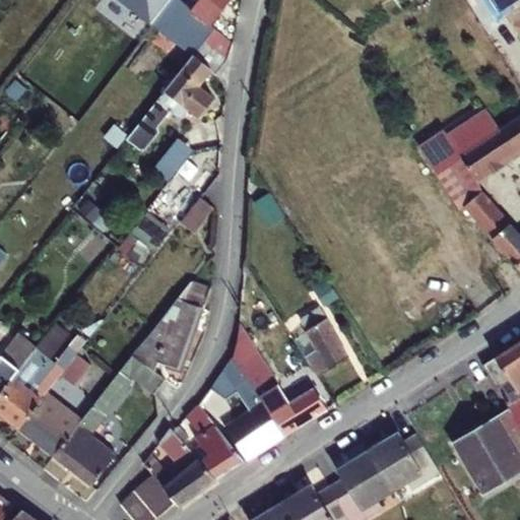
[(153,24),(164,11),(172,0),(101,0),(93,10),(138,45),(153,24)]
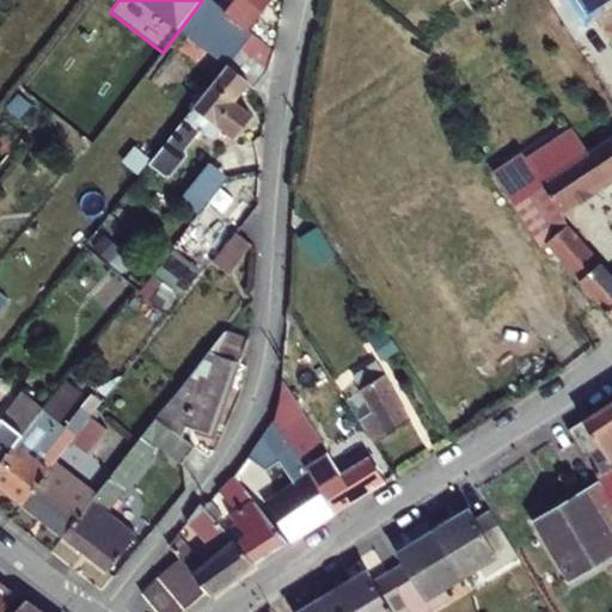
[(273,0),(236,0),(226,13),(249,31),(273,0)]
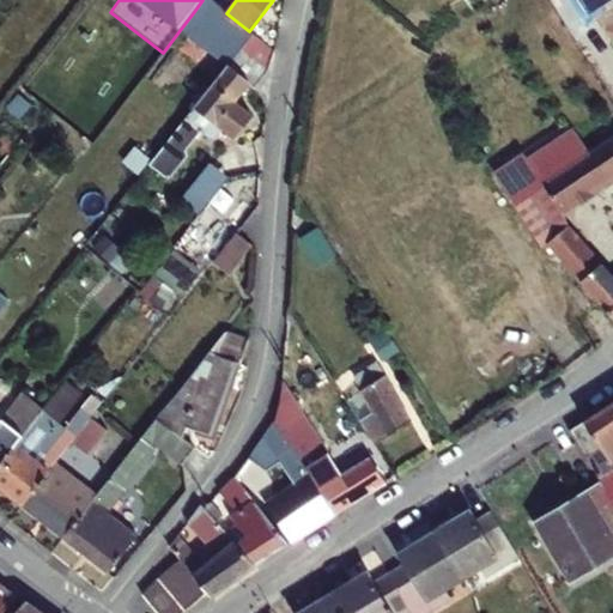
[(581,0),(590,12),(610,0),(581,0)]
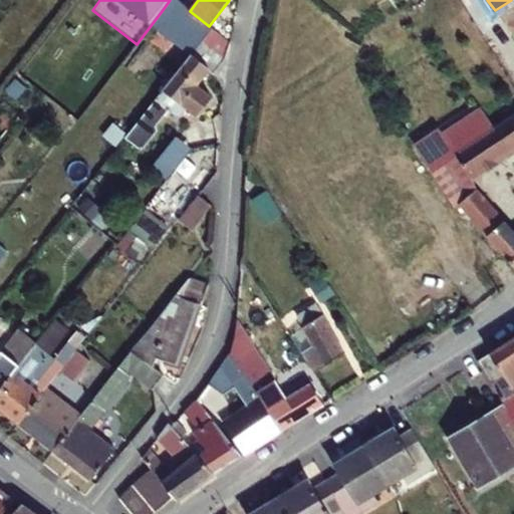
[(191,56),(202,42),(162,11),(152,24),(191,56)]
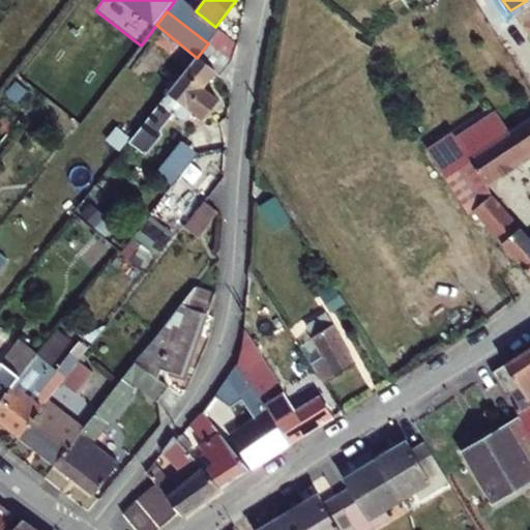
[(208,43),(197,58),(134,138),(143,144),(157,128),(160,130),(175,114),(184,121),(193,110),(203,117),(217,100),(202,88),(215,71),(221,76),(234,58),(236,45),(218,30),(208,43)]
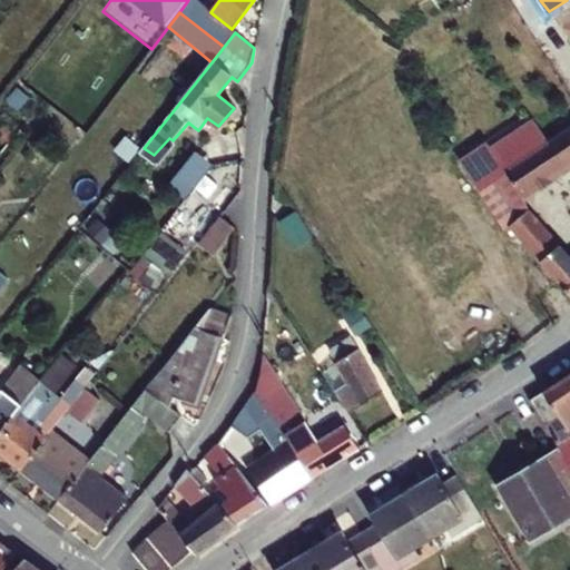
[(491,154),(479,164),(492,183),(548,145),(531,120),(489,149),(491,154)]
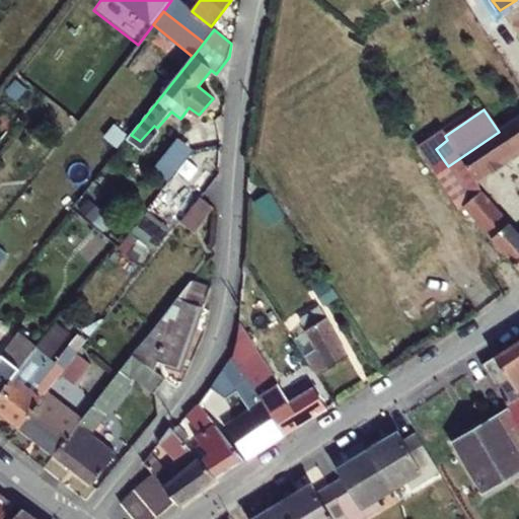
[(518,118),(499,132),(448,166),(436,174),(456,203),(458,201),(491,237),(480,246),(492,258),(479,270),(504,294),(518,278),(518,233),(477,187),(474,180),(518,149),(518,118)]
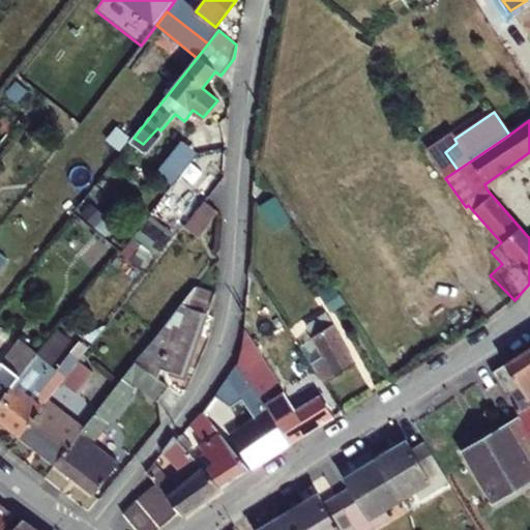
[(172,184),(199,156),(183,142),(157,171),(172,184)]
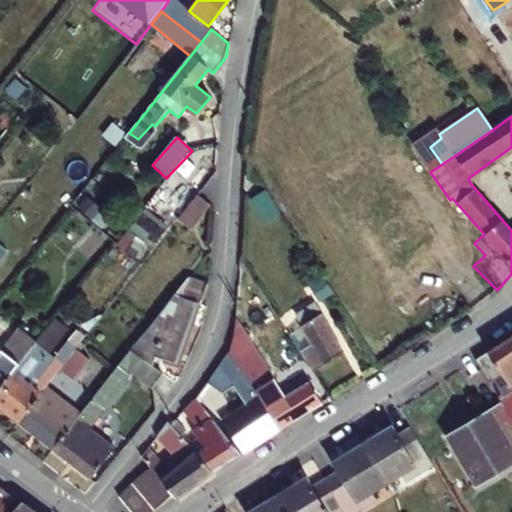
[(442,164),(430,147),(414,158),(421,168),(426,165),(430,172),(442,164)]
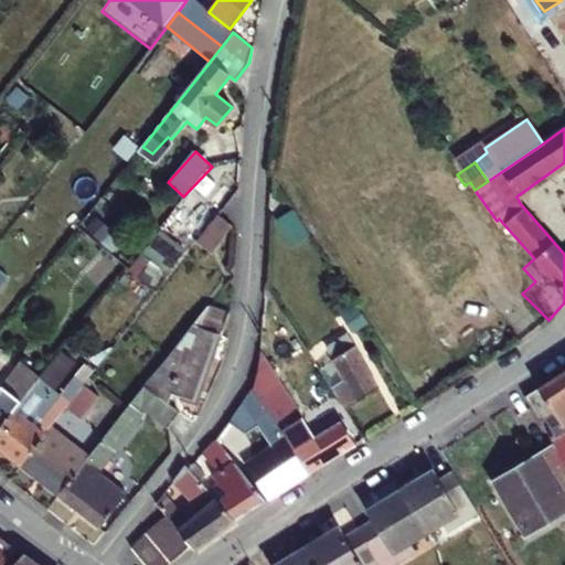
[(208,204),(217,213),(233,193),(223,185),(208,204)]
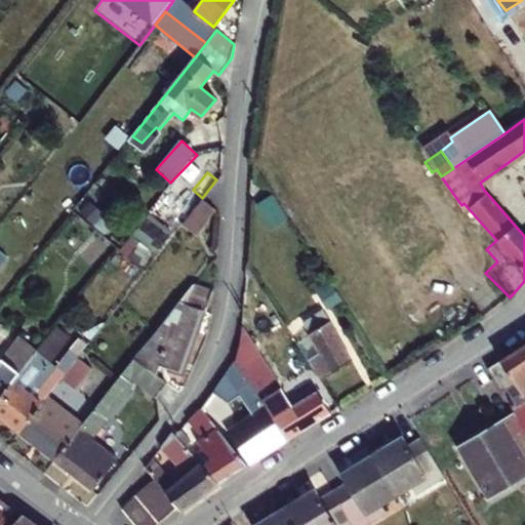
[(215,210),(202,198),(183,223),(197,235),(215,210)]
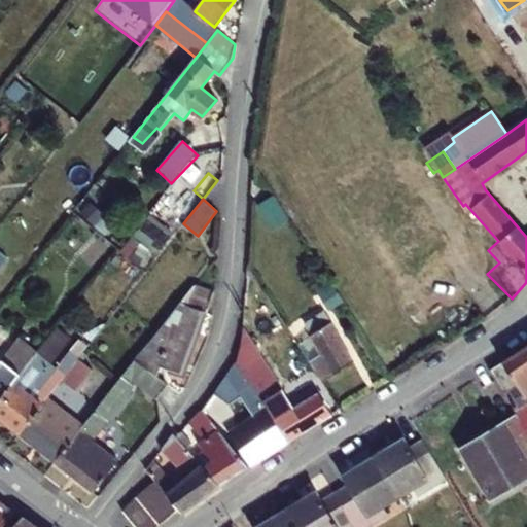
[(107,234),(114,226),(95,209),(88,217),(107,234)]
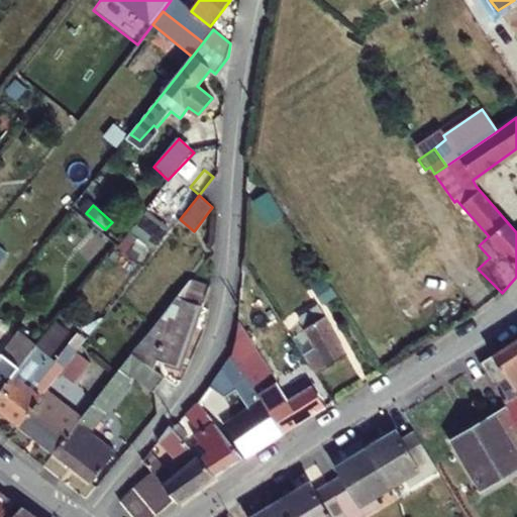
[(72,217),(53,241),(86,267),(104,242),(72,217)]
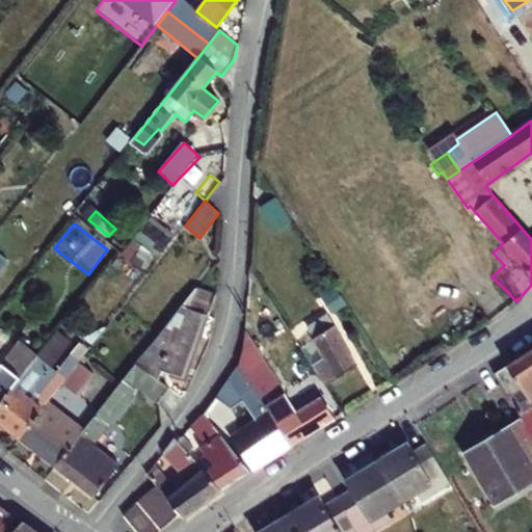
[(196,290),(136,365),(157,379),(162,369),(184,376),(206,315),(208,315),(215,297),(196,290)]
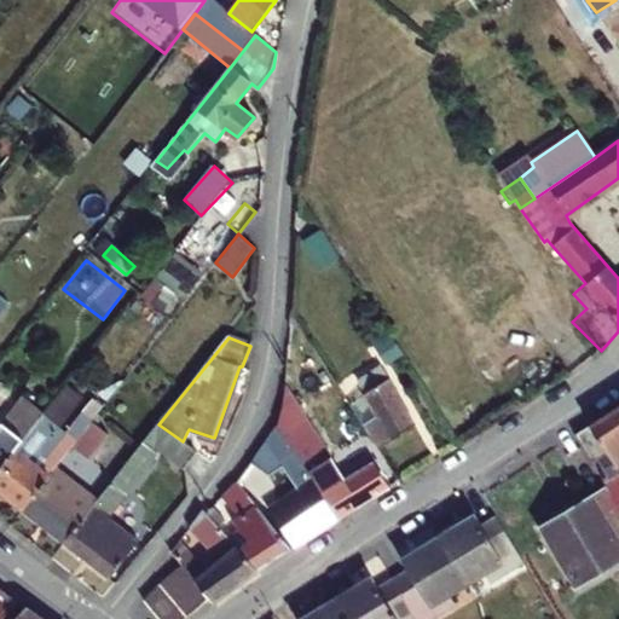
[(416,426),(379,365),(357,379),(380,418),(366,427),(380,447),(416,426)]
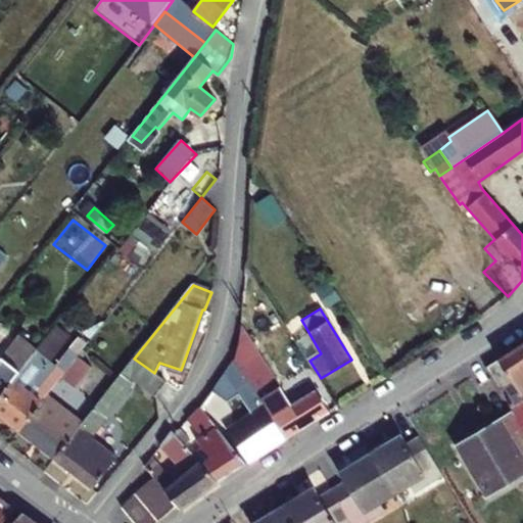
[(240,325),(235,359),(287,437),(329,411),(315,391),(293,405),(240,325)]
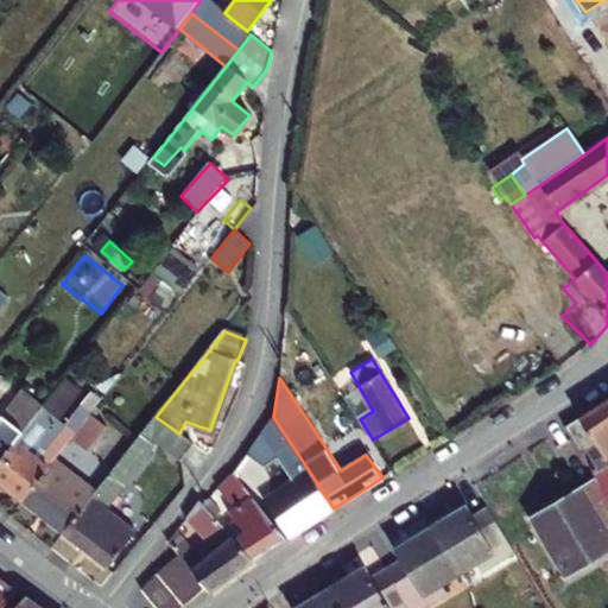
[(599,481),(607,496),(607,464),(605,461),(607,458),(607,400),(569,426),(599,481)]
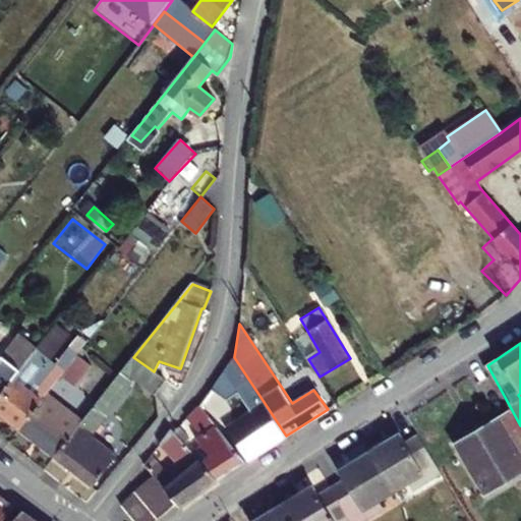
[(0,396),(15,377),(33,355),(18,344),(7,359),(2,356),(0,358),(0,396)]
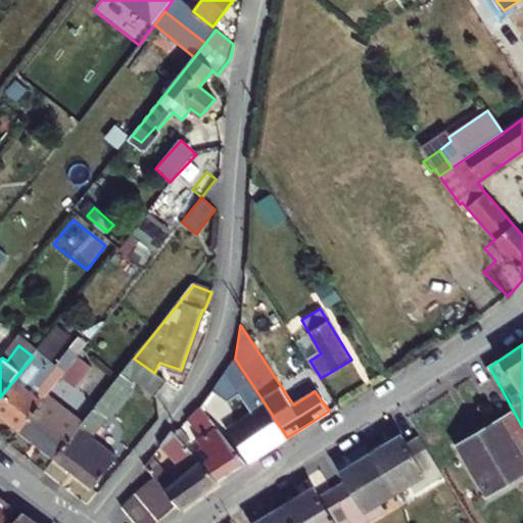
[(78,357),(68,350),(62,358),(72,365),(78,357)]
